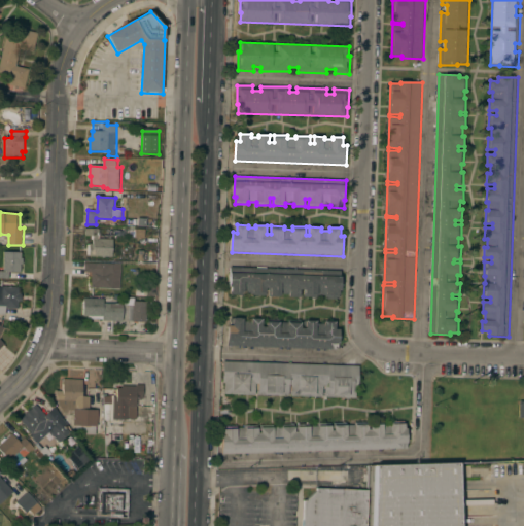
[(114,257),(91,256),(91,244),(94,244),(95,240),(92,240),(93,236),(86,236),(86,229),(114,230),(114,257)]
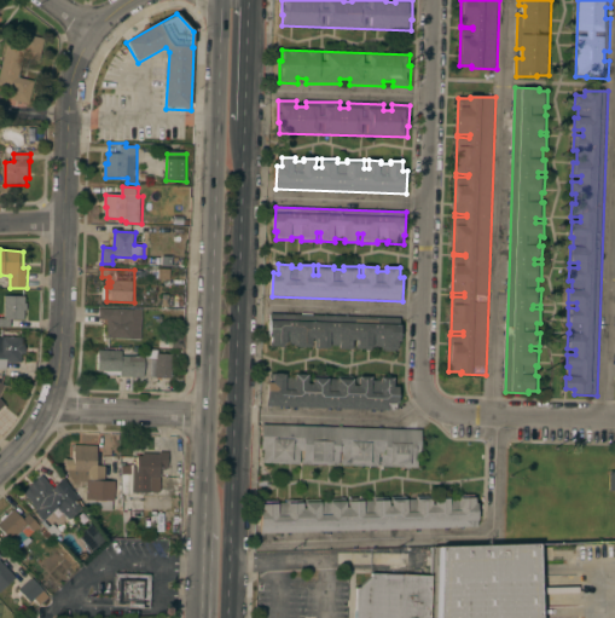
[(0,327),(0,319),(5,319),(6,296),(27,298),(27,304),(29,304),(28,311),(27,311),(25,321),(12,321),(12,328),(0,327)]
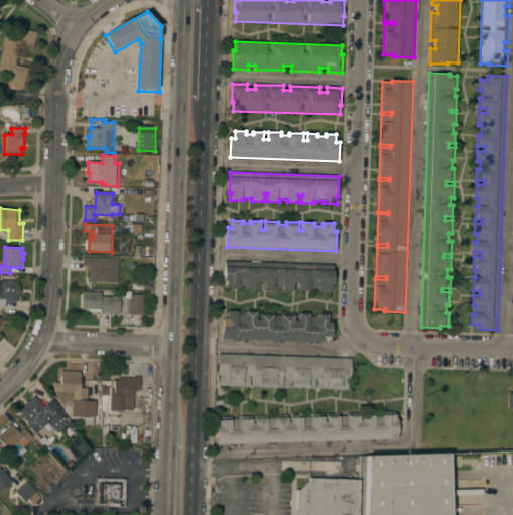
[(103,283),(103,285),(92,285),(92,282),(91,282),(91,267),(84,266),(84,258),(111,258),(111,266),(112,266),(112,283),(103,283)]
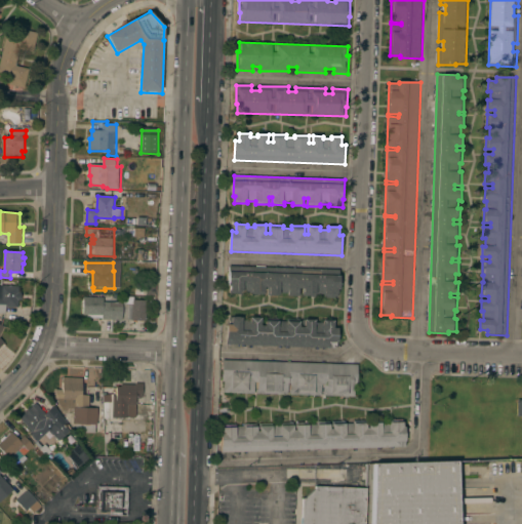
[(342,270),(340,289),(339,289),(338,297),(326,297),(326,294),(317,294),(317,296),(305,296),(305,289),(300,288),(300,296),(289,296),(289,293),(281,293),(281,296),(269,295),(269,288),(266,288),(266,295),(253,294),(253,292),(244,292),(244,294),(232,293),(232,286),(230,286),(231,267),(342,270)]
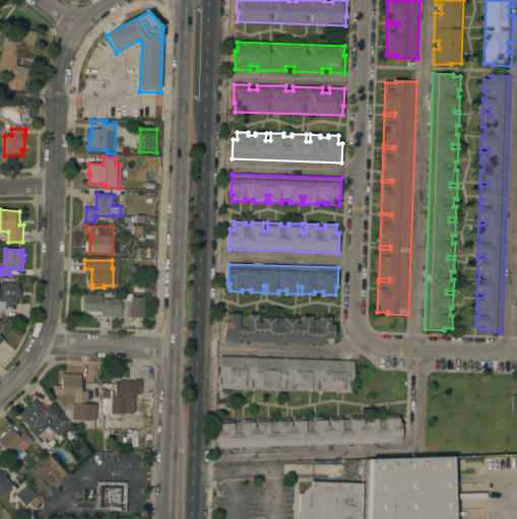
[(7,304),(7,310),(0,310),(0,279),(3,280),(3,282),(20,283),(19,289),(22,289),(22,298),(19,298),(19,305),(7,304)]
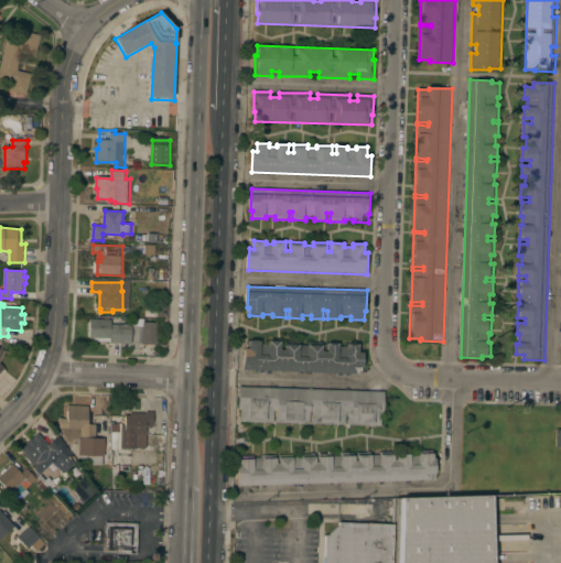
[(111,344),(111,343),(96,342),(96,338),(90,338),(92,320),(112,321),(112,325),(132,325),(132,318),(146,320),(146,323),(159,323),(158,345),(139,344),(139,327),(133,326),(133,344),(111,344)]
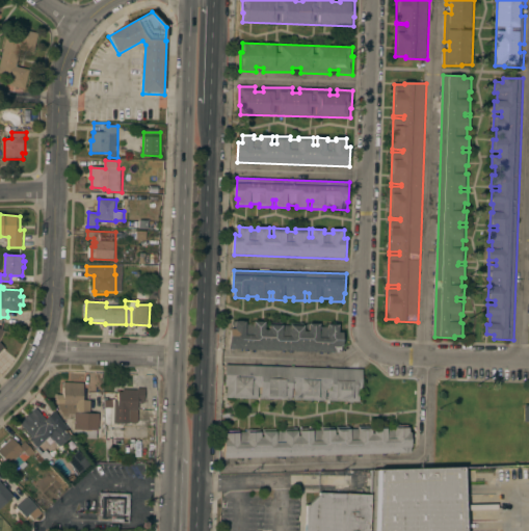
[(231,349),(232,329),(236,329),(236,321),(247,322),(246,324),(255,325),(255,322),(266,322),(266,330),(270,330),(270,322),(284,323),(284,325),(292,326),(292,323),(306,324),(305,332),(310,332),(311,324),(321,324),(321,327),(329,327),(329,325),(340,325),(340,333),(344,333),(343,353),(231,349)]
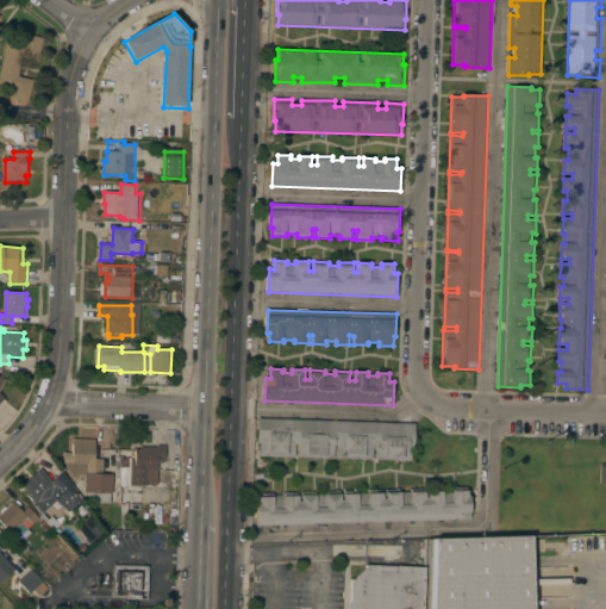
[(417,424),(417,448),(414,448),(413,461),(378,460),(378,447),(375,447),(375,460),(338,459),(339,446),(336,446),(336,459),(300,458),(301,445),(298,445),(298,458),(261,457),(262,443),(258,443),(260,418),(417,424)]
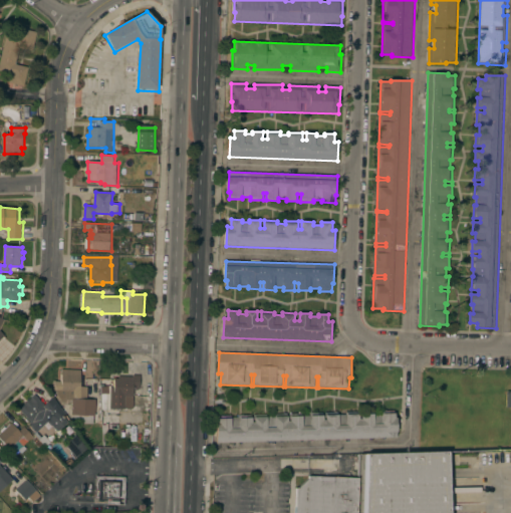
[(63,369),(82,370),(82,388),(89,388),(88,400),(96,401),(102,400),(104,424),(95,425),(80,424),(74,416),(73,416),(74,394),(81,394),(81,392),(70,392),(70,396),(62,396),(63,369)]
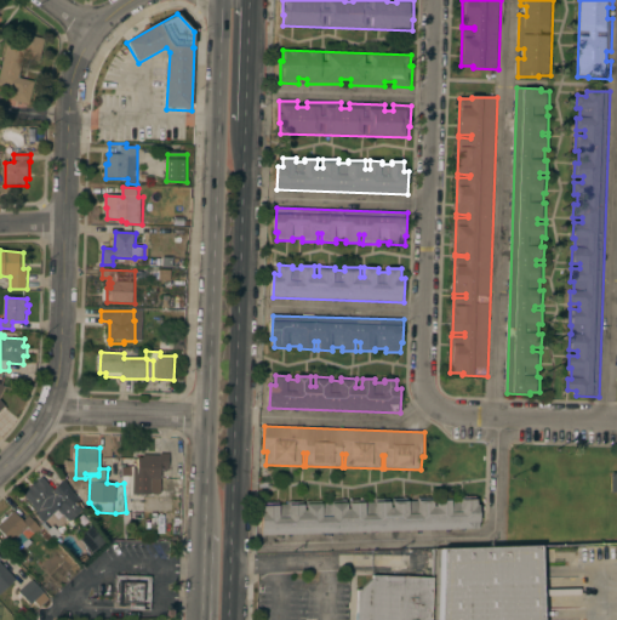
[(170,471),(163,471),(163,489),(148,489),(149,479),(140,479),(140,459),(146,459),(146,455),(163,456),(163,454),(171,454),(170,471)]
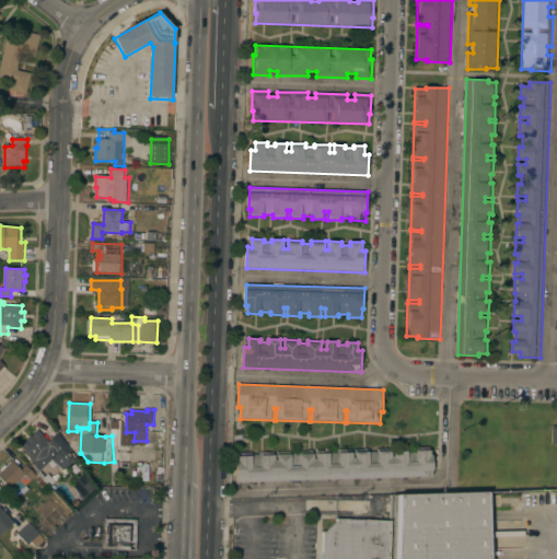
[(22,446),(39,431),(50,442),(60,433),(73,452),(70,454),(76,461),(66,470),(54,459),(42,472),(34,464),(36,461),(22,446)]
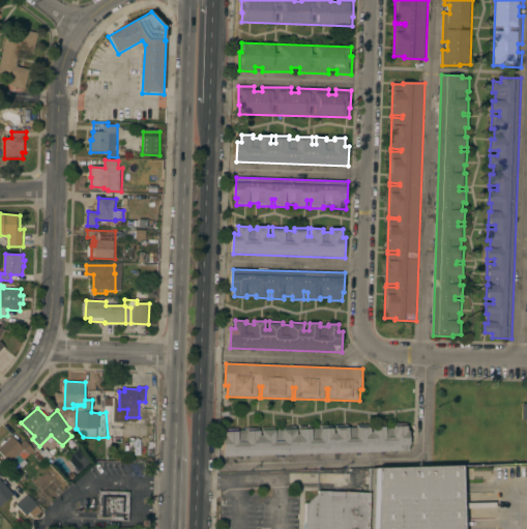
[(225,457),(224,437),(226,437),(226,430),(239,429),(239,431),(247,431),(247,429),(261,429),(261,434),(263,434),(263,428),(276,428),(276,431),(285,430),(285,428),(298,427),(298,434),(300,434),(300,427),(313,427),(313,429),(321,429),(321,427),(334,425),(334,432),(337,432),(337,425),(350,425),(350,428),(358,428),(358,425),(372,424),(372,431),(374,431),(374,424),(387,424),(387,425),(394,425),(394,424),(408,423),(409,431),(411,431),(411,451),(225,457)]
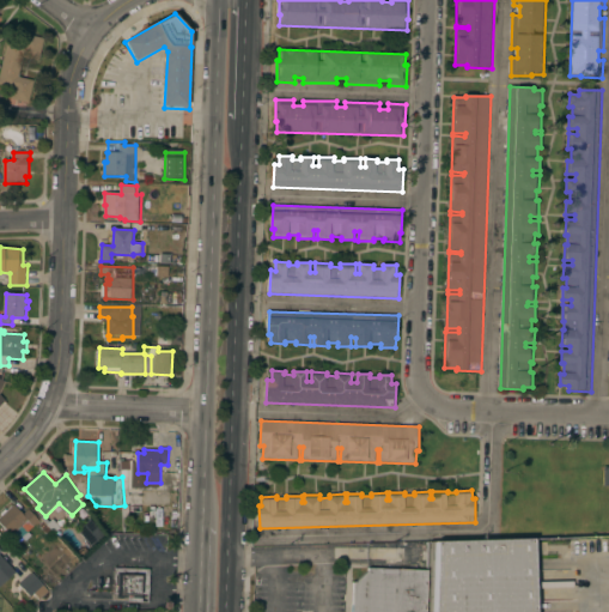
[(0,521),(0,519),(16,504),(25,514),(30,509),(42,521),(29,533),(23,527),(12,535),(0,521)]
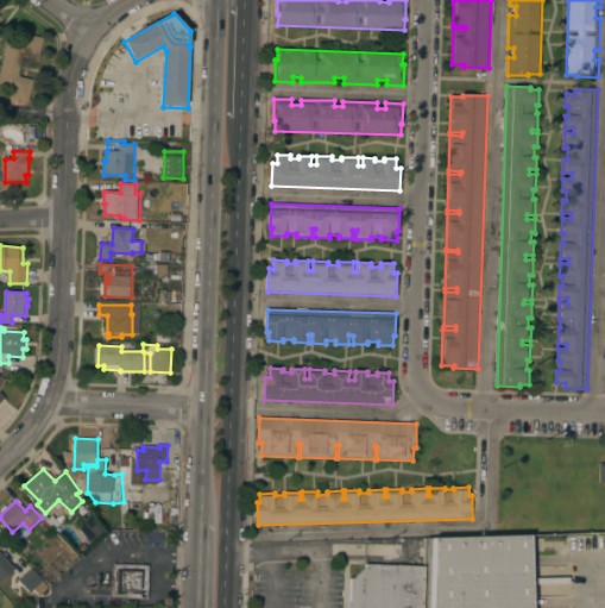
[(79,526),(92,515),(105,532),(93,543),(79,526)]
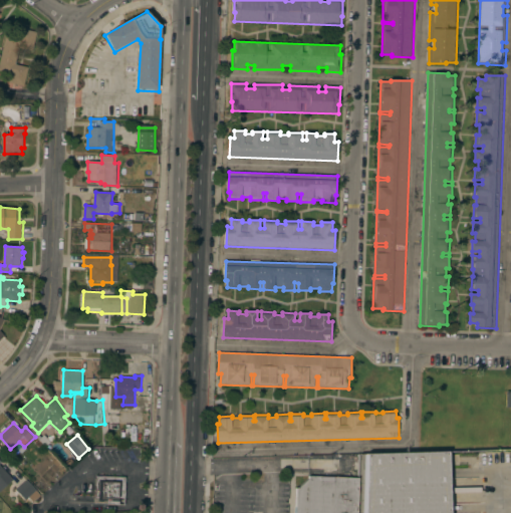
[(364,512),(367,455),(448,453),(450,512),(364,512)]
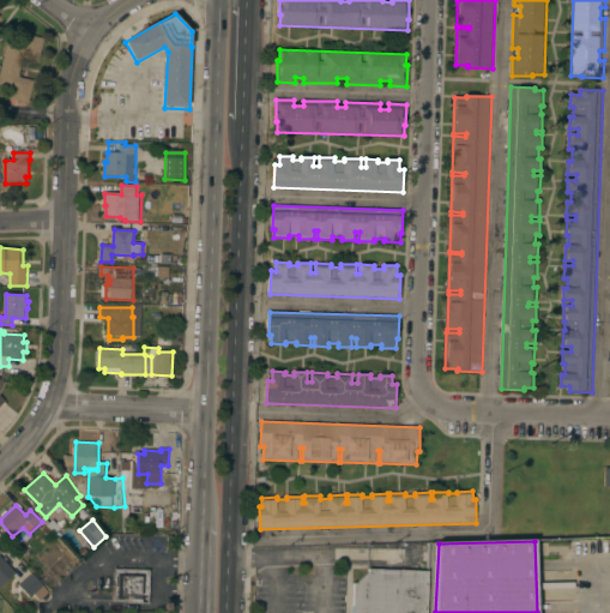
[(0,587),(0,548),(2,551),(0,552),(0,554),(17,572),(1,588),(0,587)]
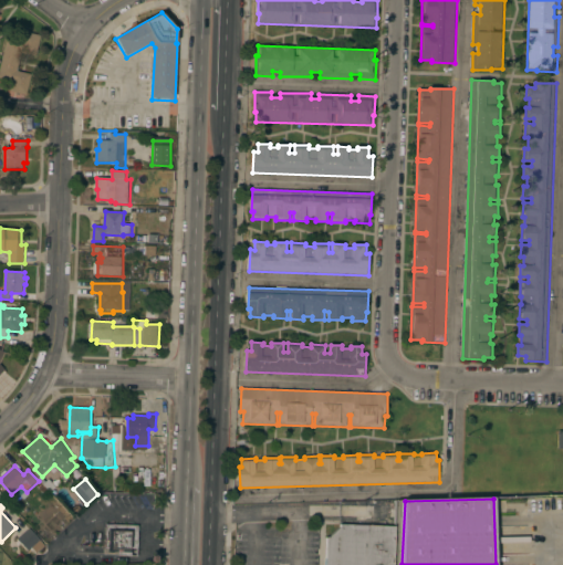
[(326,564),(327,539),(331,539),(342,527),(342,524),(397,526),(395,564),(326,564)]
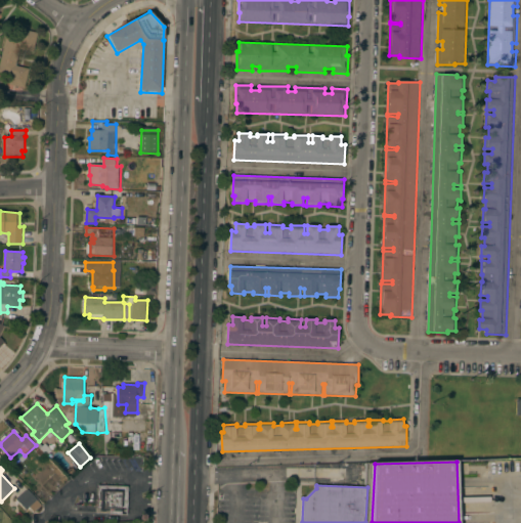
[(130,487),(128,515),(111,515),(111,511),(101,511),(101,508),(100,508),(100,496),(99,496),(99,486),(130,487)]
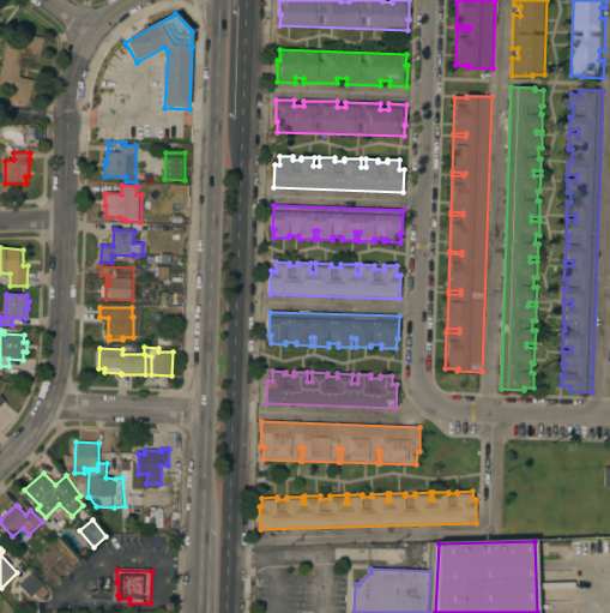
[(32,598),(20,586),(35,574),(46,586),(32,598)]
